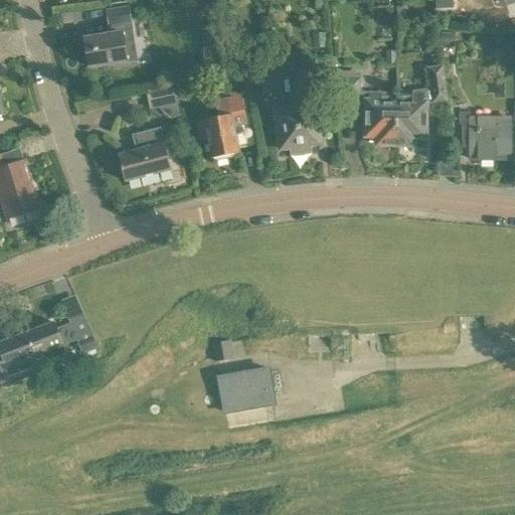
[(87,52),(84,55),(86,61),(89,64),(90,67),(135,60),(131,31),(127,6),(105,10),(109,35),(84,38),(87,52)]
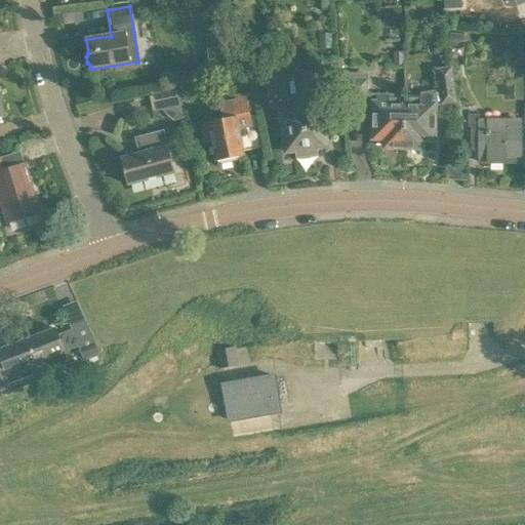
[(80,25),(78,13),(62,15),(63,28),(80,25)]
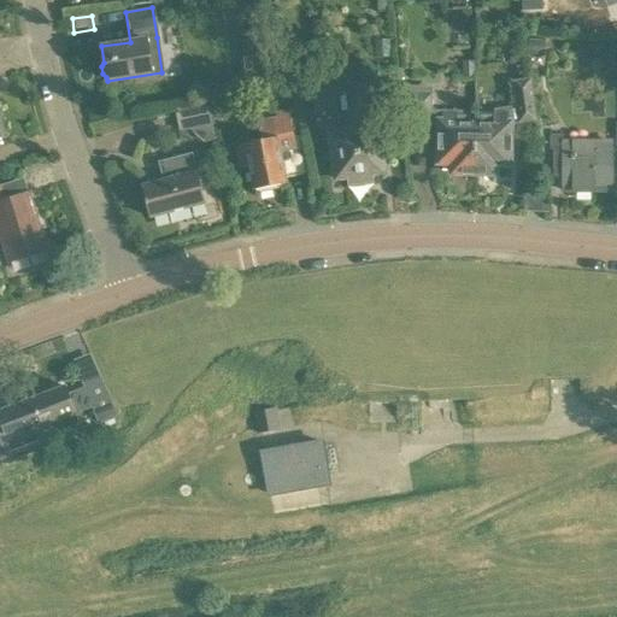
[(529,42),(528,57),(542,58),(544,43),(529,42)]
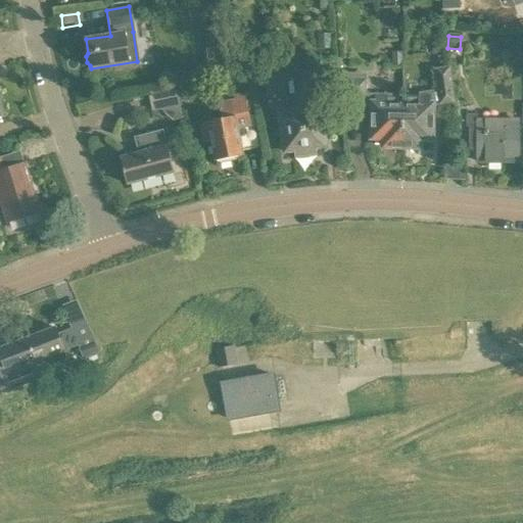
[(392,53),(392,65),(401,65),(401,53),(392,53)]
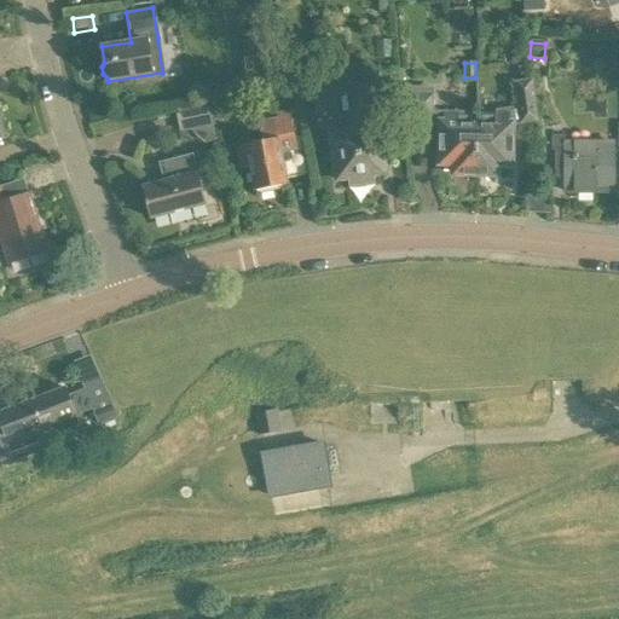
[(476,115),(474,173),(495,173),(496,165),(510,165),(512,125),(522,125),(539,122),(532,81),(515,84),(520,114),(496,113),(496,116),(476,115)]
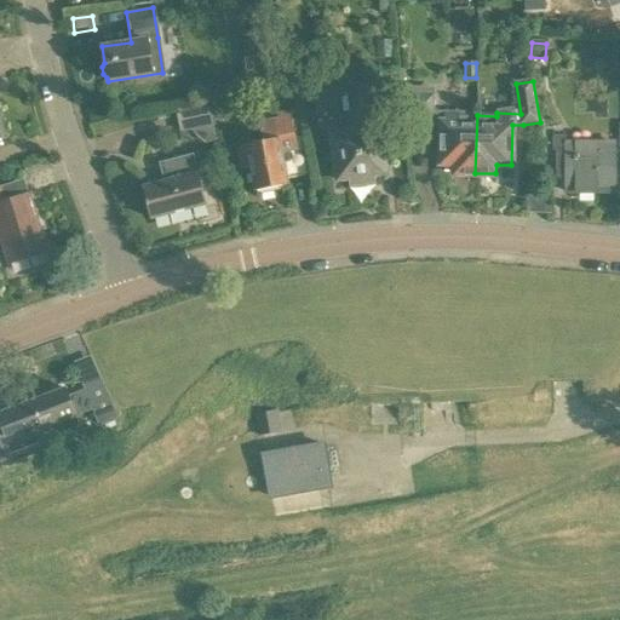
[(354,108),(354,114),(352,114),(355,127),(331,131),(337,179),(349,178),(350,188),(374,184),(373,174),(385,173),(378,125),(374,125),(372,112),(371,107),(386,104),(383,82),(361,85),(363,105),(354,108)]
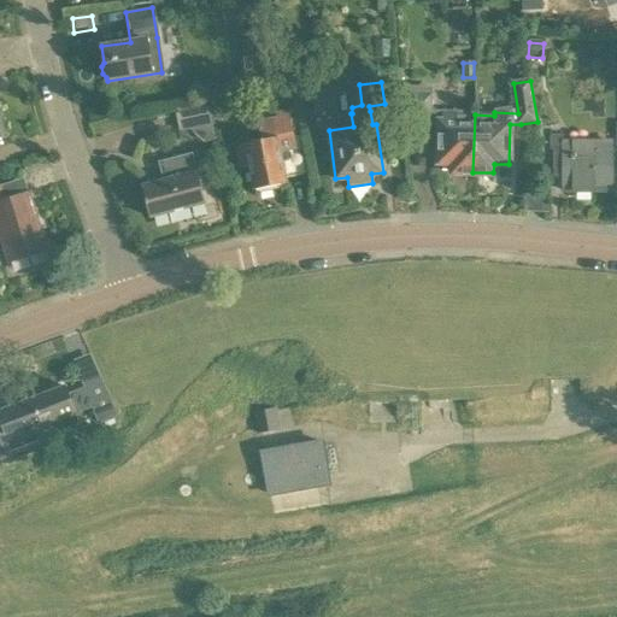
[(430,86),(395,86),(400,134),(424,133),(423,122),(439,122),(438,163),(452,163),(451,172),(472,172),(475,115),(454,115),(454,111),(430,111),(430,86)]
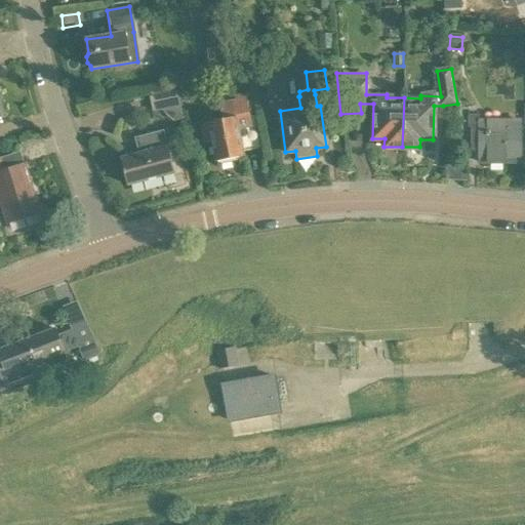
[(150,95),(152,109),(178,105),(176,91),(150,95)]
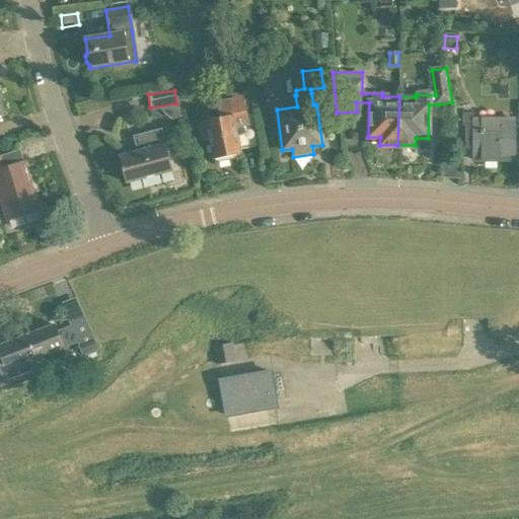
[(215,102),(219,119),(198,124),(202,140),(209,139),(213,158),(217,157),(220,159),(225,157),(227,155),(239,153),(238,150),(256,146),(250,114),(246,115),(241,92),(231,94),(231,98),(215,102)]
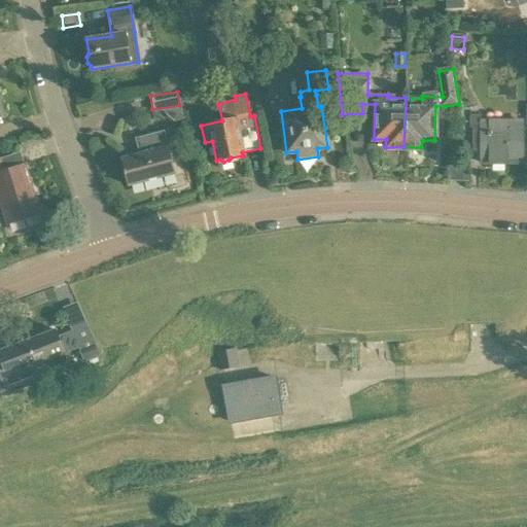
[(473,145),(479,148),(481,148),(481,163),(522,163),(522,121),(481,121),(481,115),(469,115),(469,128),(473,128),(473,145)]
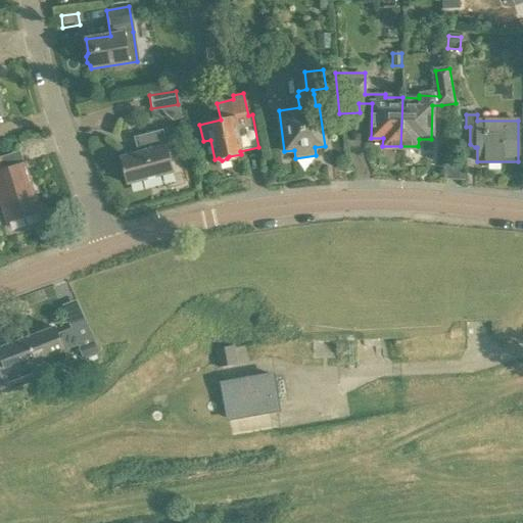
[(120,157),(127,184),(174,172),(163,135),(135,142),(138,153),(120,157)]
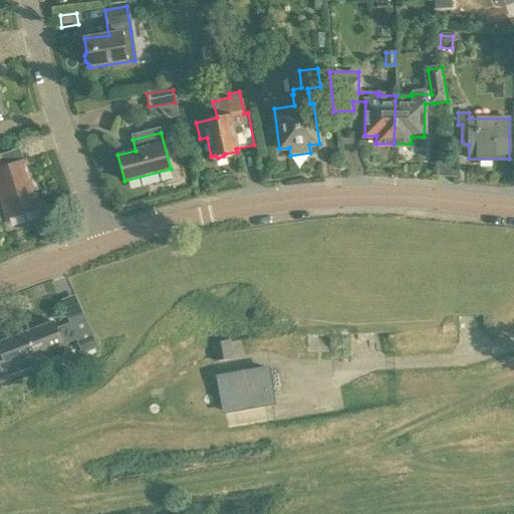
[(0,202),(1,202),(6,218),(38,208),(24,161),(4,167),(0,154),(0,202)]
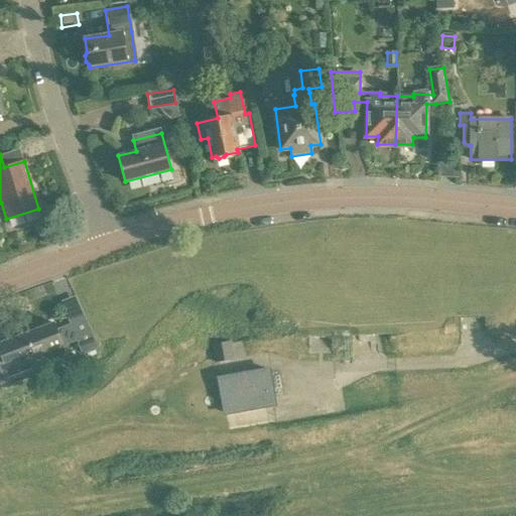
[(26,333),(25,334),(35,362),(50,357),(48,351),(78,340),(83,354),(98,348),(84,315),(70,320),(72,325),(56,330),(53,323),(39,329),(36,327),(28,330),(26,333)]
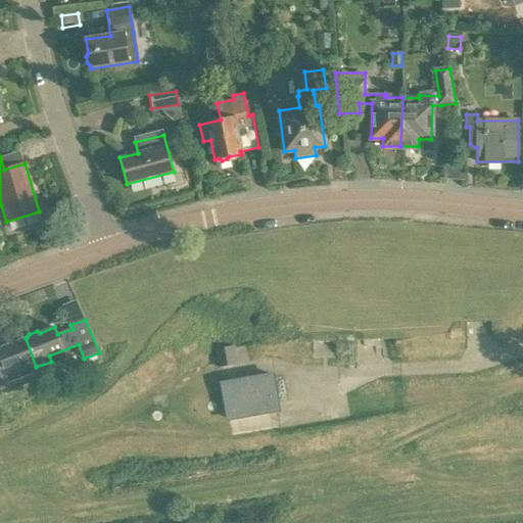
[(36,367),(26,338),(24,339),(20,337),(12,340),(11,343),(0,347),(0,386),(39,373),(36,367)]
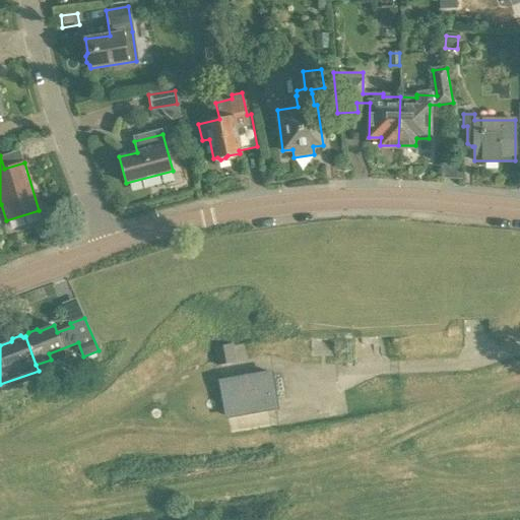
[(214,347),(217,369),(236,366),(232,344),(214,347)]
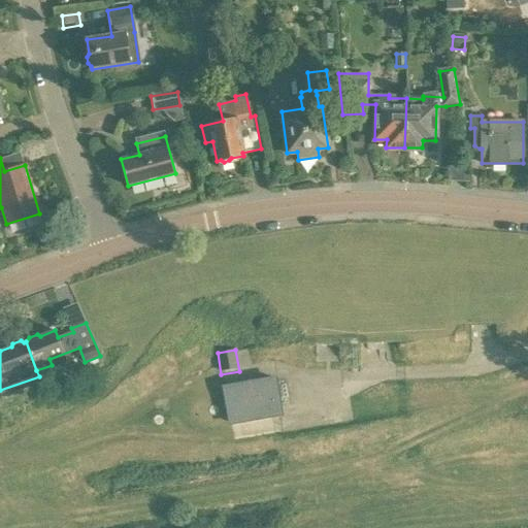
[(225,388),(230,423),(281,414),(274,378),(225,388)]
